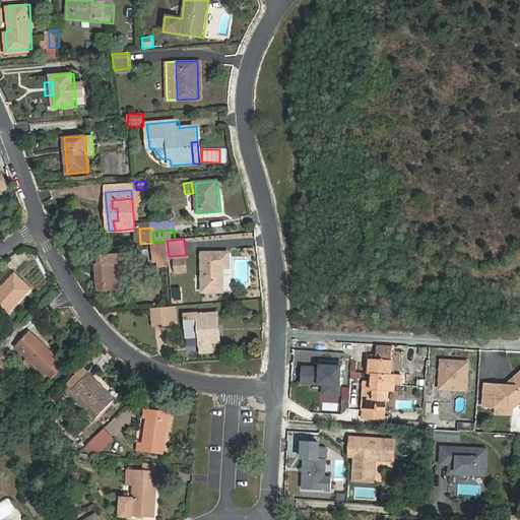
[(154,263),(169,261),(169,256),(167,241),(153,243),(154,263)]
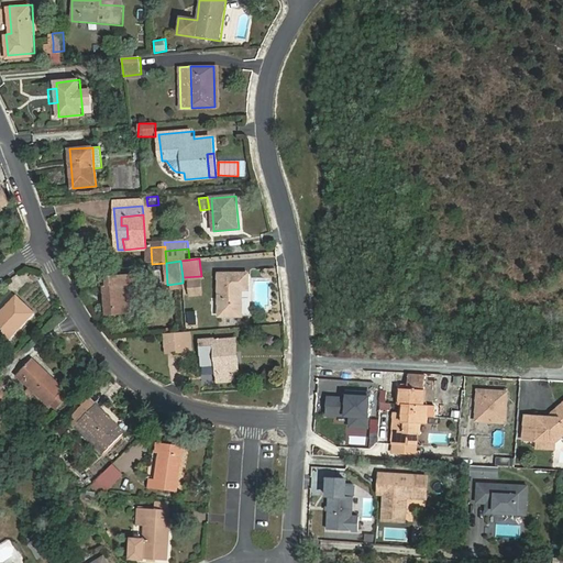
[(251,291),(251,274),(221,273),(220,315),(242,316),(242,290),(251,291)]
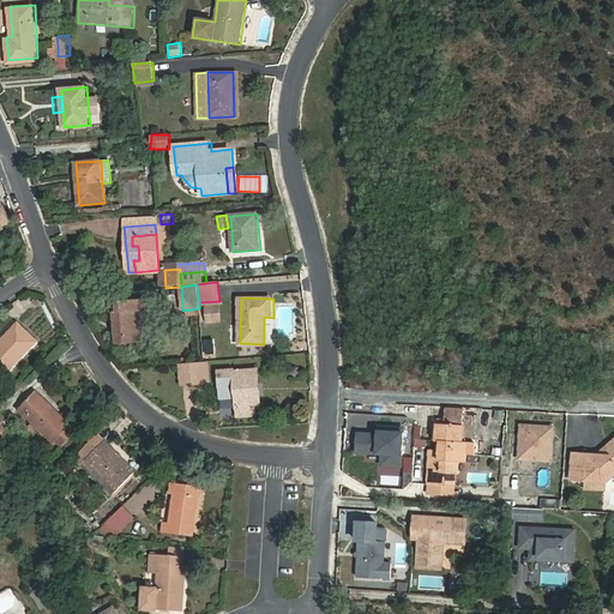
[(121,312),(118,313),(120,345),(144,344),(143,311),(152,309),(150,300),(121,302),(121,312)]
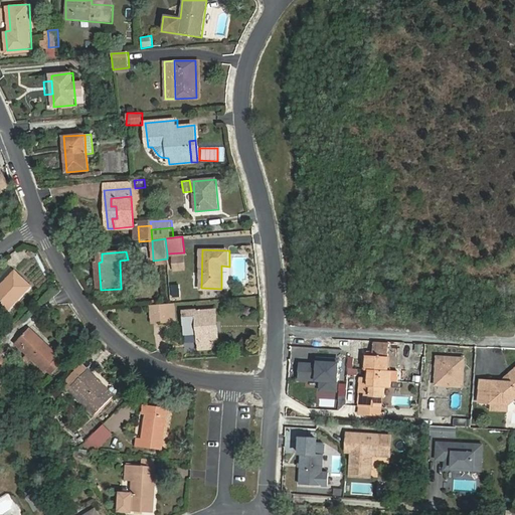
[(94,263),(99,263),(102,262),(102,253),(93,253),(94,263)]
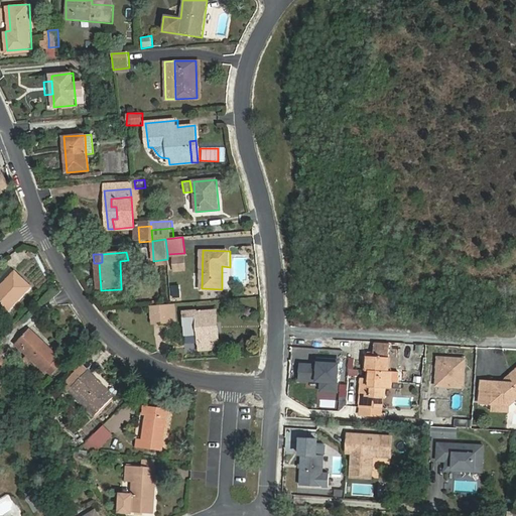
[(31,290),(13,273),(0,286),(0,314),(4,319),(31,290)]
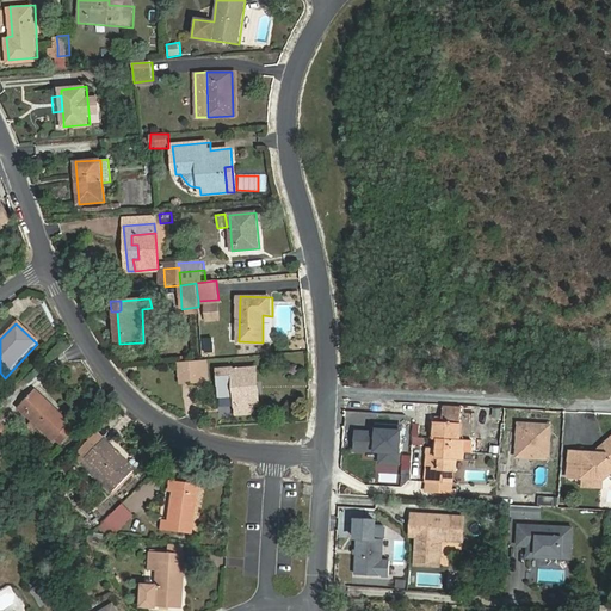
[(184,384),(205,382),(203,359),(181,362),(184,384)]
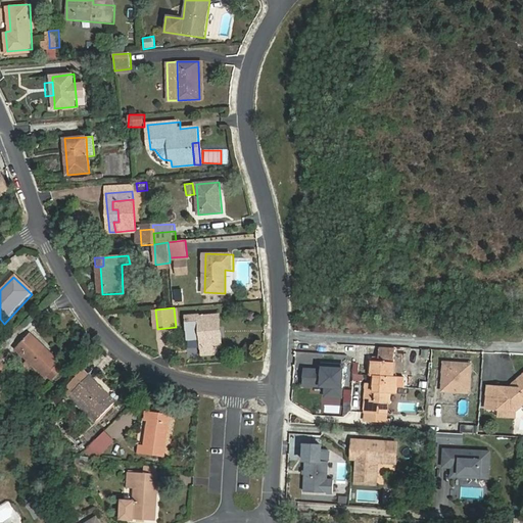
[(201,314),(188,315),(190,340),(200,340),(202,354),(220,353),(219,347),(224,347),(221,315),(201,316),(201,314)]
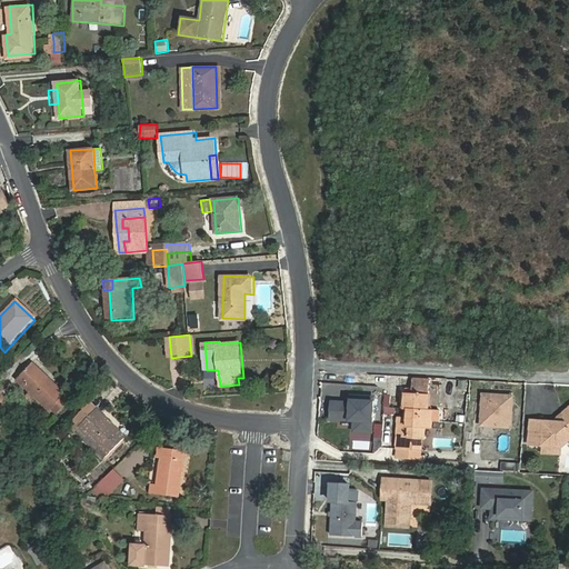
[(65,395),(30,363),(15,381),(28,393),(33,399),(49,412),(50,410),(63,396),(65,395)]
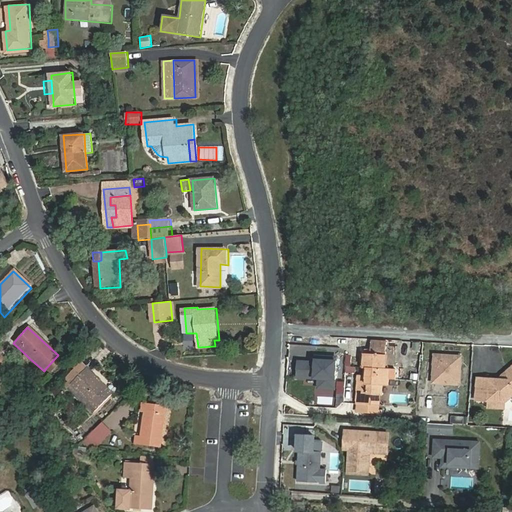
[(391,379),(399,380),(400,369),(387,368),(389,341),(372,340),(372,353),(364,353),(364,374),(359,373),(357,404),(358,404),(379,405),(381,405),(383,386),(390,387),(391,379)]
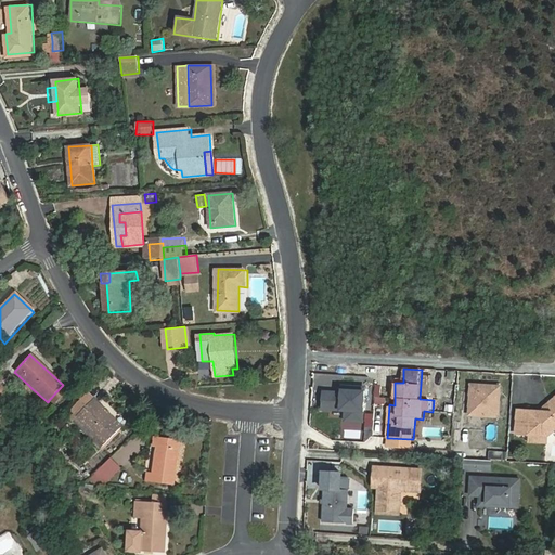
[(503,387),(475,385),(473,415),(502,416),(503,387)]
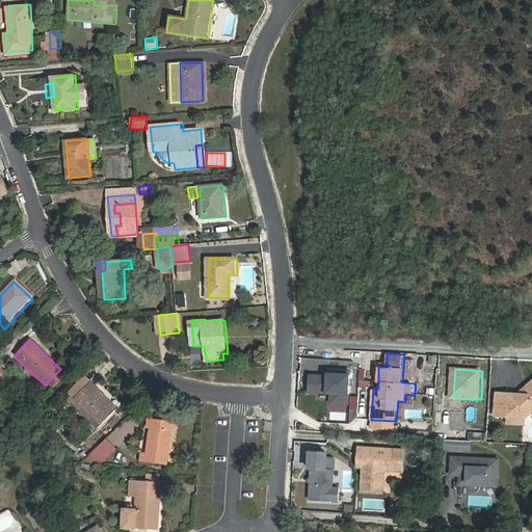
[(59,370),(47,383),(52,389),(63,375),(59,370)]
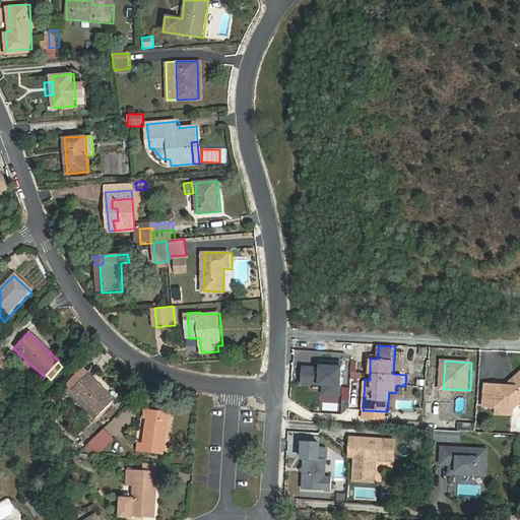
[(341,363),(321,362),(321,368),(303,367),(302,383),(324,385),(323,394),(340,395),(342,364),(341,363)]
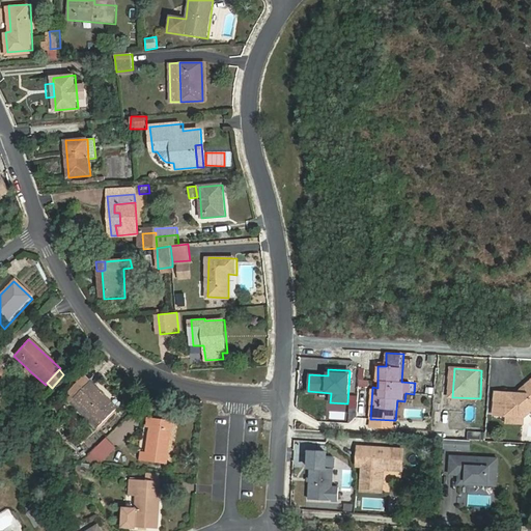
[(117,409),(89,382),(73,398),(101,426),(117,409)]
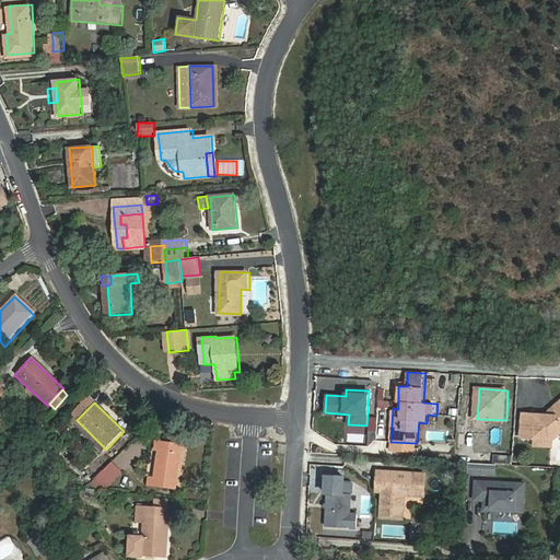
[(552,416),(525,415),(524,436),(556,439),(559,434),(559,403),(556,407),(555,412),(552,416)]
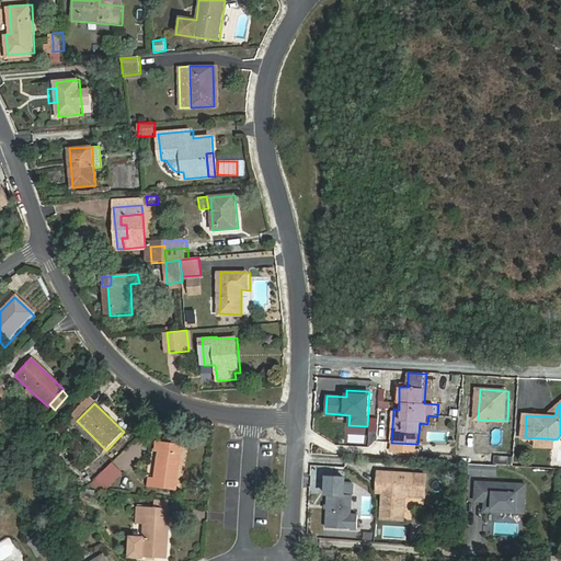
[(178,490),(183,444),(156,443),(155,453),(160,453),(157,480),(162,481),(161,489),(178,490)]
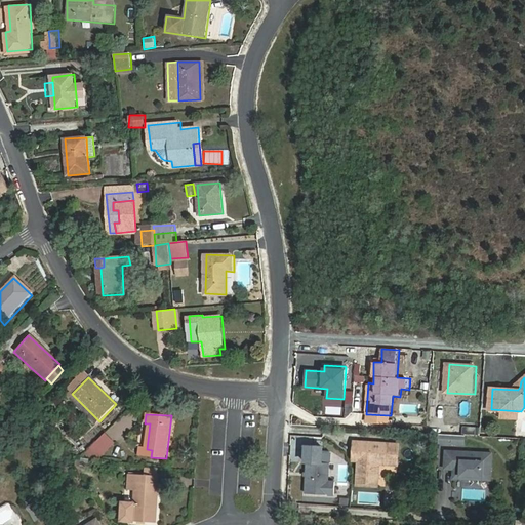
[(367,414),(366,430),(389,431),(389,415),(367,414)]
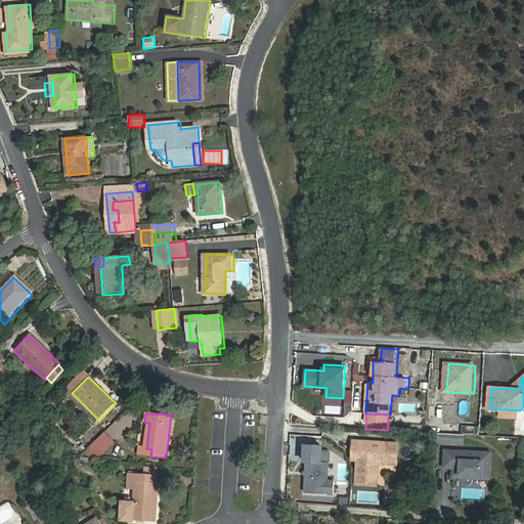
[(466,434),(438,432),(437,443),(465,445),(466,434)]
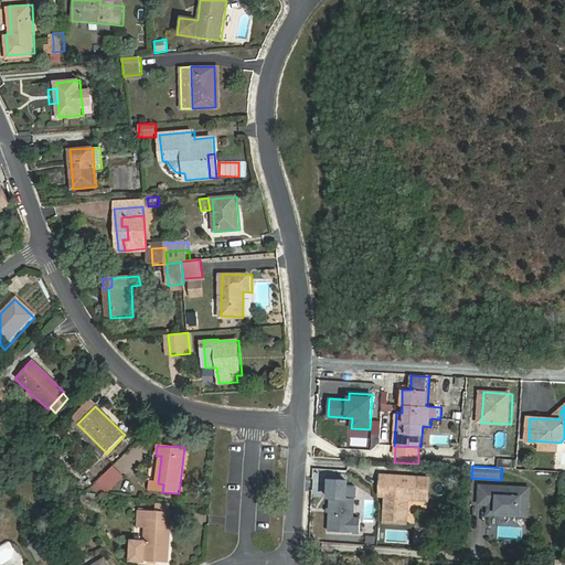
[(123,480),(112,468),(92,483),(103,494),(123,480)]
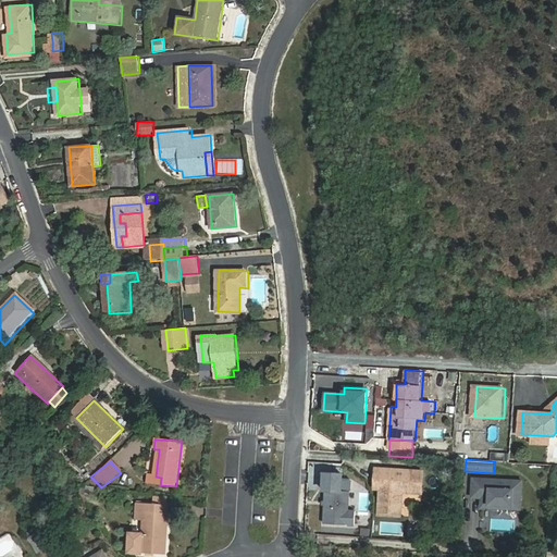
[(423,470),(375,468),(374,489),(380,489),(379,514),(400,516),(403,493),(421,493),(423,470)]
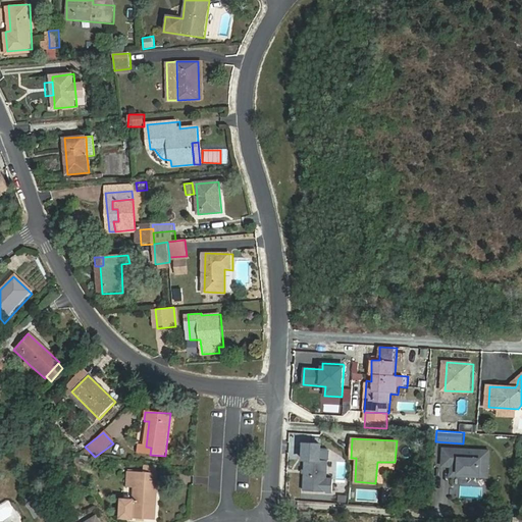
[(320,445),(304,444),(303,460),(305,460),(304,490),(332,492),(332,479),(326,478),(327,460),(320,460),(320,449),(320,445)]
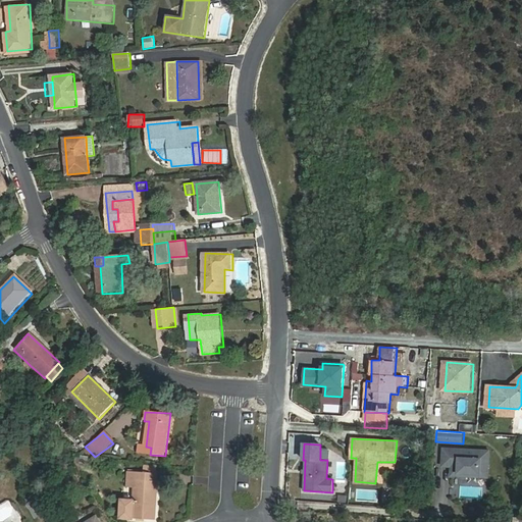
[(327,449),(320,449),(320,460),(327,460),(329,458),(330,452),(327,449)]
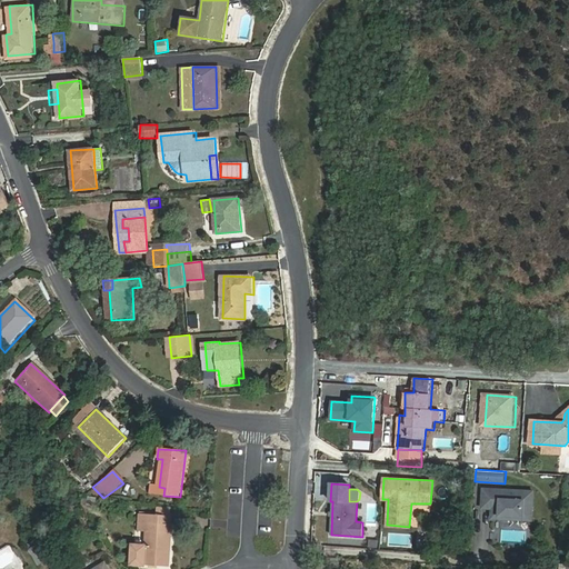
[(538,492),(488,489),(487,508),(496,509),(503,509),(503,517),(528,518),(528,511),(537,511),(538,492)]
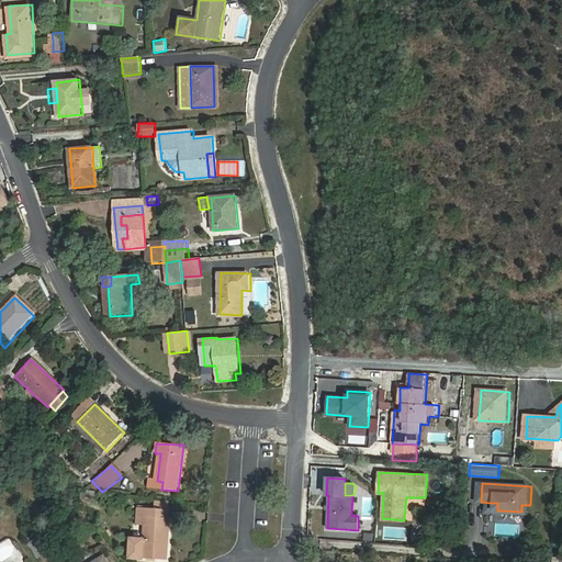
[(529,515),(530,505),(521,505),(521,512),(497,510),(497,503),(490,503),(490,513),(529,515)]
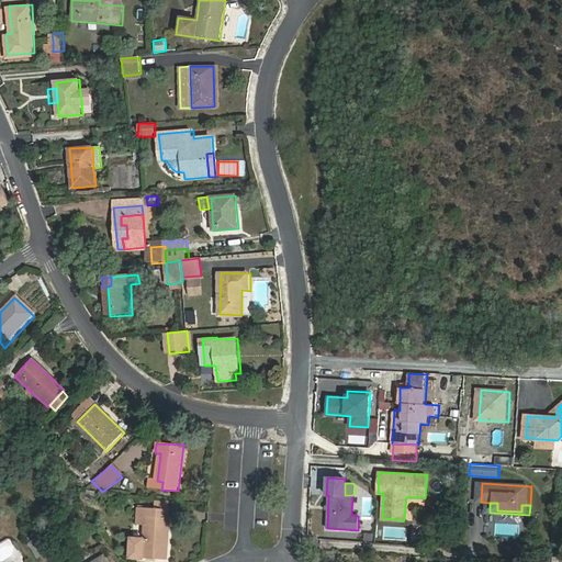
[(167,561),(171,521),(163,519),(164,508),(137,505),(135,524),(144,525),(144,539),(130,537),(128,558),(167,561)]
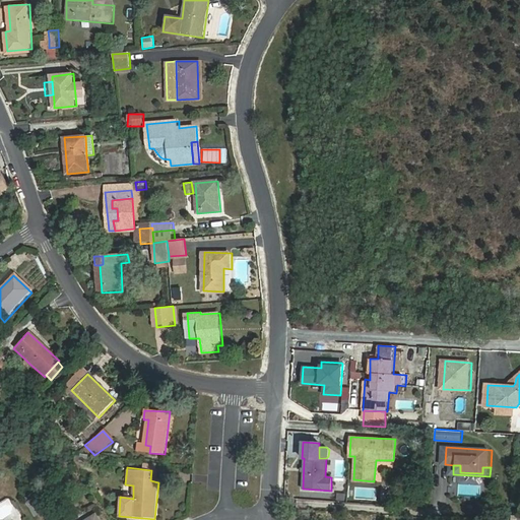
[(150,480),(158,482),(159,470),(151,470),(150,480)]
